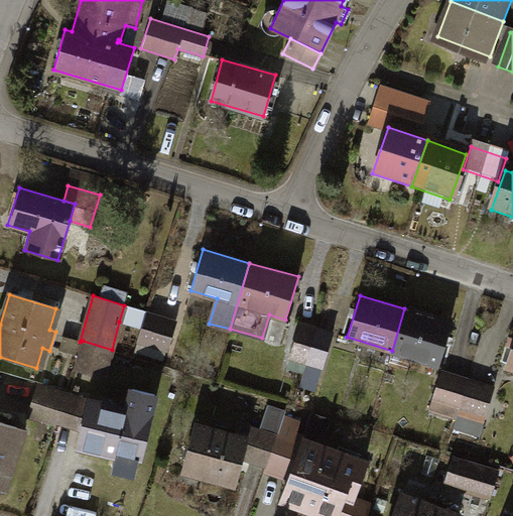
[(146,311),(124,305),(119,321),(141,328),(145,315),(146,311)]
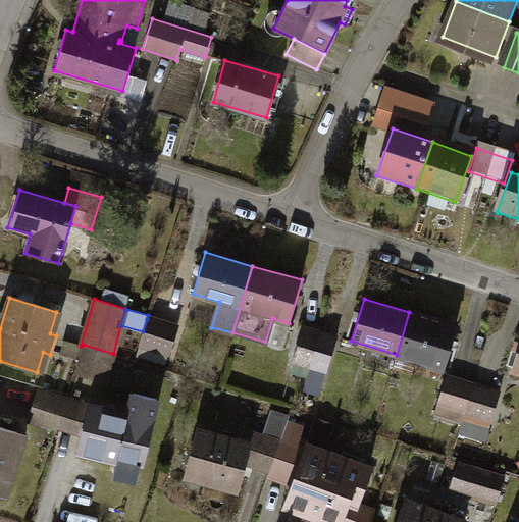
[(457,327),(409,312),(397,355),(444,369),(457,327)]
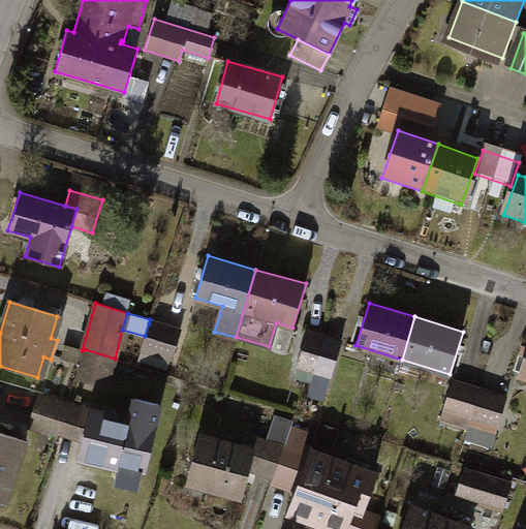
[(149,323),(141,349),(171,360),(179,333),(149,323)]
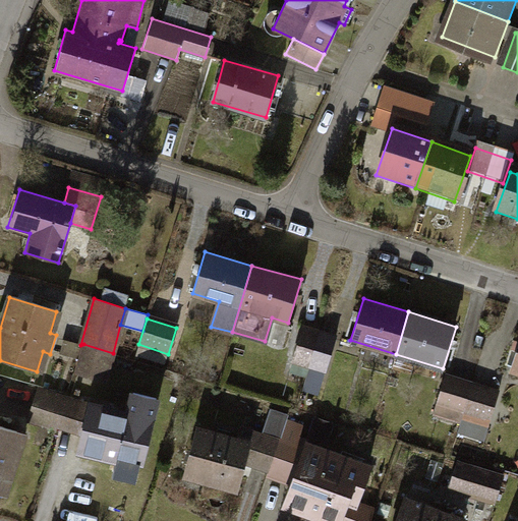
[(319,332),(301,327),(290,362),(307,367),(319,332)]
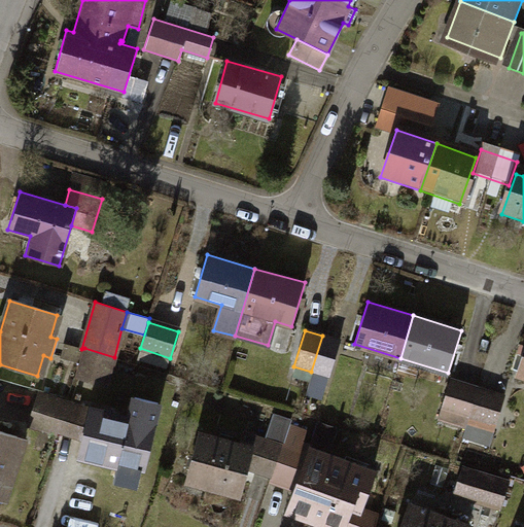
[(340,341),(322,336),(311,372),(329,377),(340,341)]
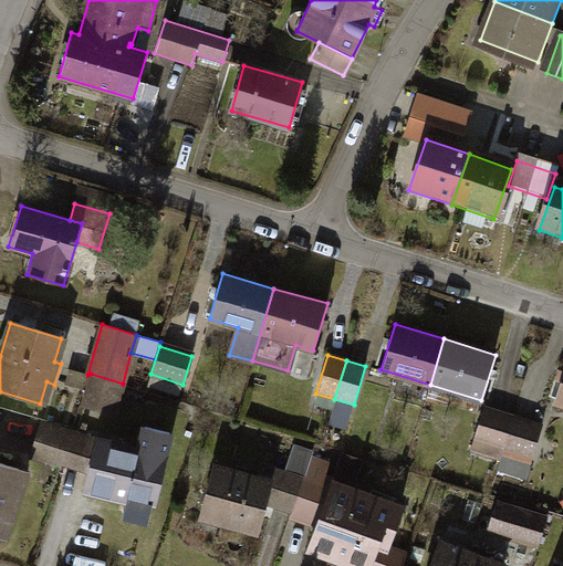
[(91,374),(81,404),(100,409),(105,392),(120,397),(123,384),(91,374)]
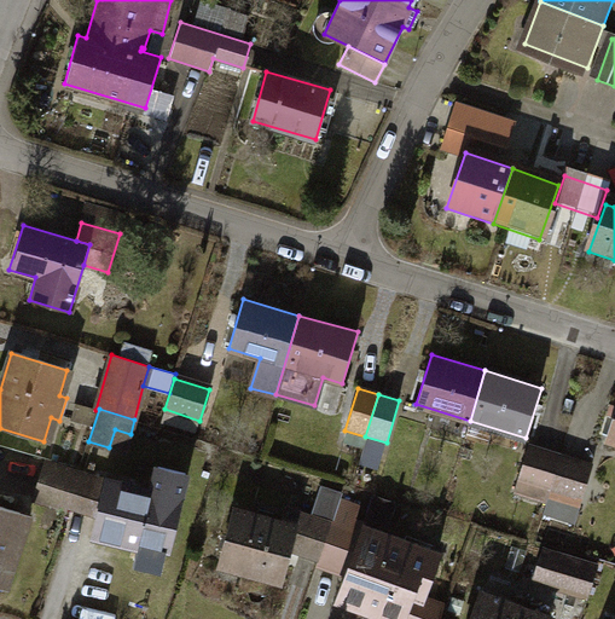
[(558,457),(527,447),(514,492),(532,497),(533,491),(546,495),(558,457)]
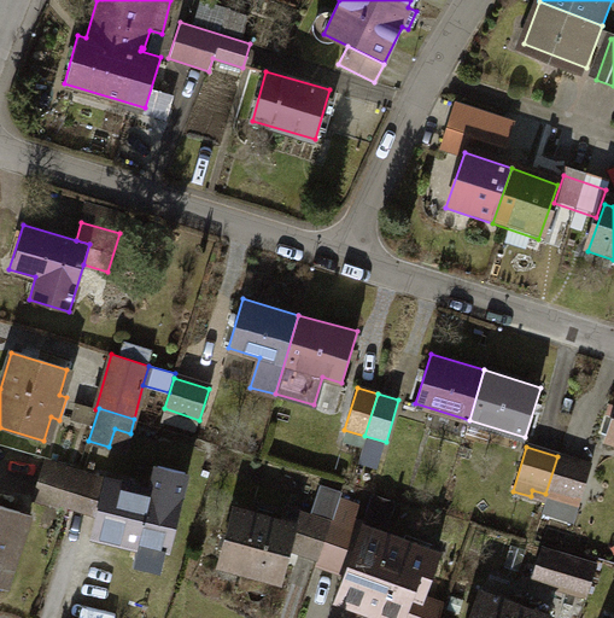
[(590,466),(557,456),(545,494),(544,500),(578,509),(590,466)]
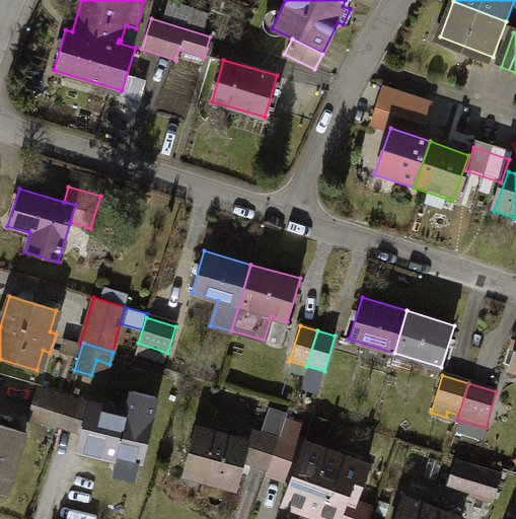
[(65,396),(39,386),(28,414),(55,423),(65,396)]
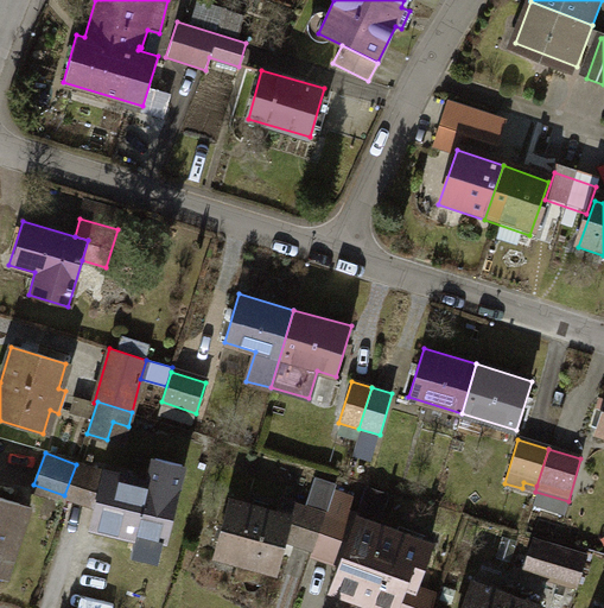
[(147,480),(103,468),(89,525),(139,538),(140,532),(160,537),(169,507),(172,508),(183,463),(153,456),(147,480)]
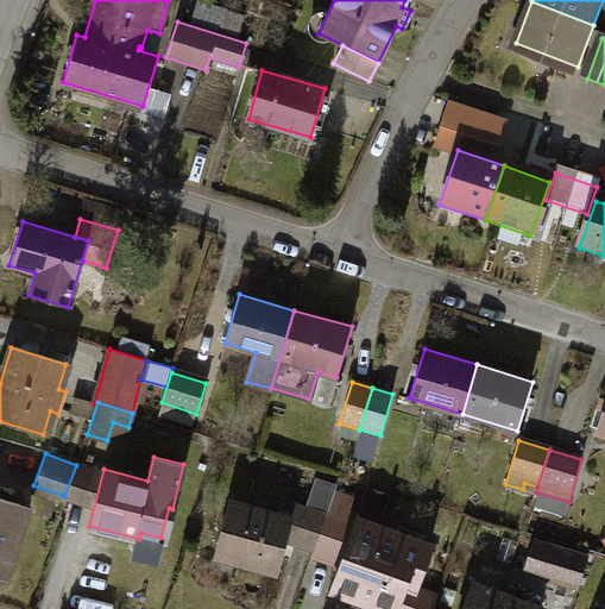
[(95,472),(76,465),(64,496),(83,503),(95,472)]
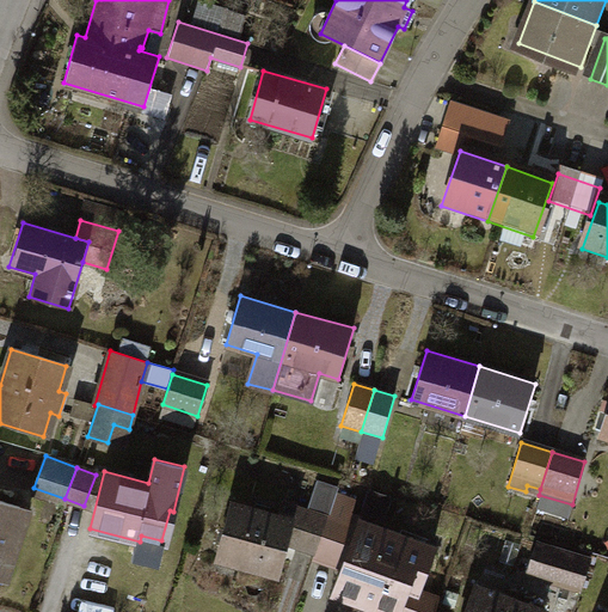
[(0,579),(4,580),(29,510),(0,500),(0,579)]
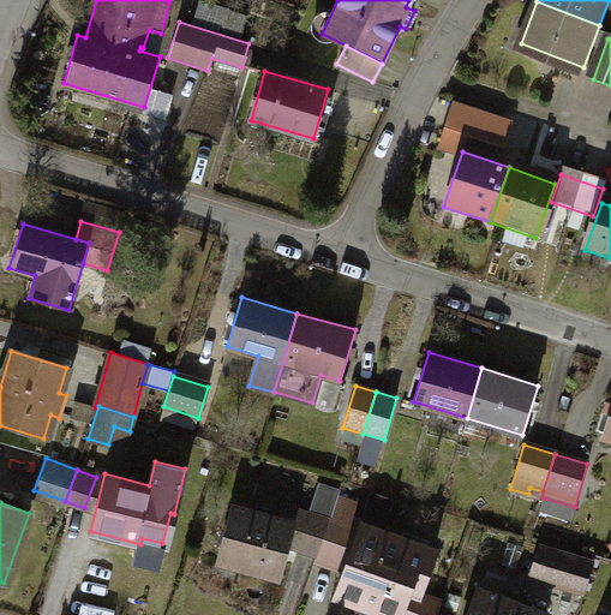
[(256,562),(253,573),(280,580),(294,521),(231,506),(219,553),(256,562)]
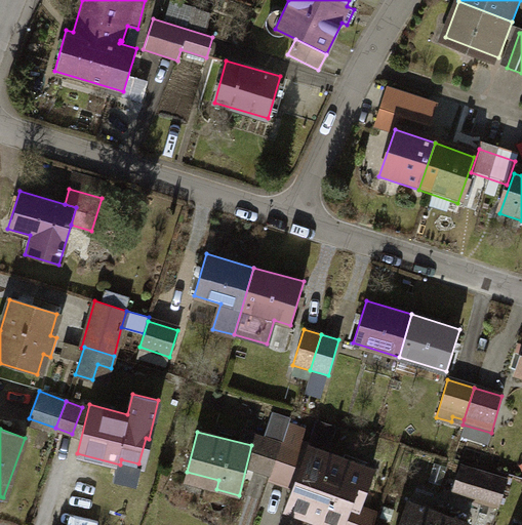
[(280,444),(265,439),(254,469),(270,475),(280,444)]
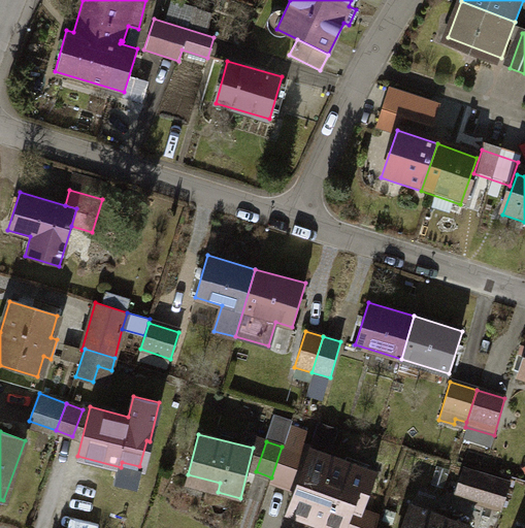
[(299,453),(282,447),(271,477),(269,483),(287,489),(299,453)]
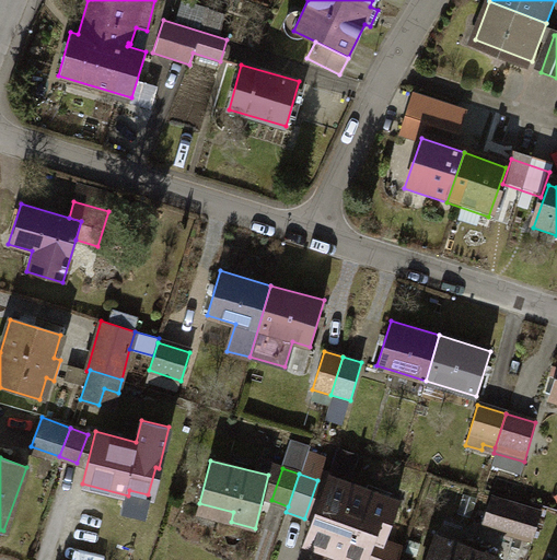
[(540,511),(490,496),(482,525),(531,540),(540,511)]
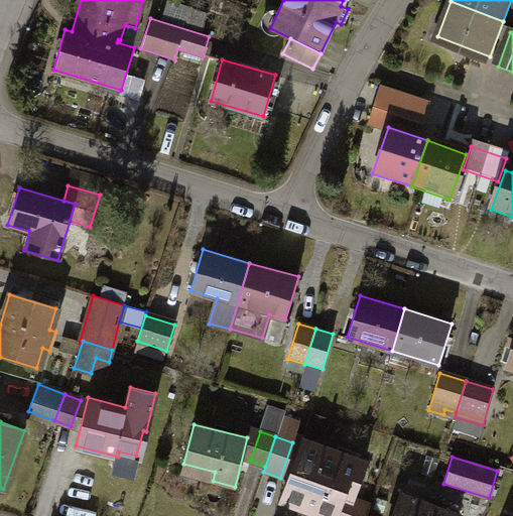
[(295,460),(280,499),(324,515),(333,515),(348,481),(295,460)]
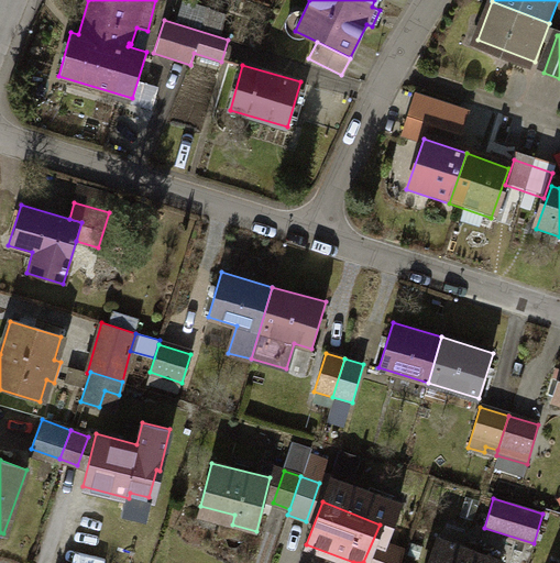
[(435,540),(426,562),(500,562),(501,562),(435,540)]
